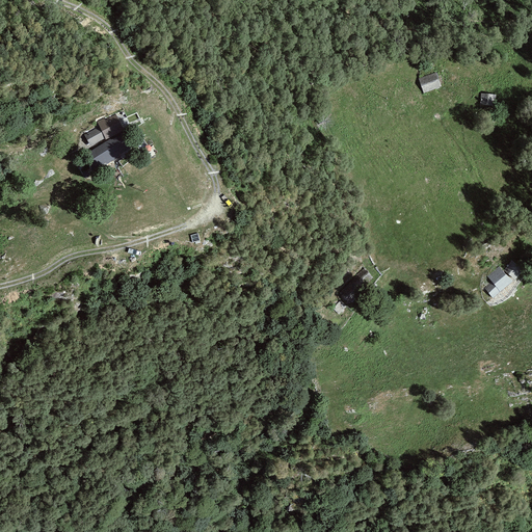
[(436,73),(418,79),(423,94),(442,87),(436,73)]
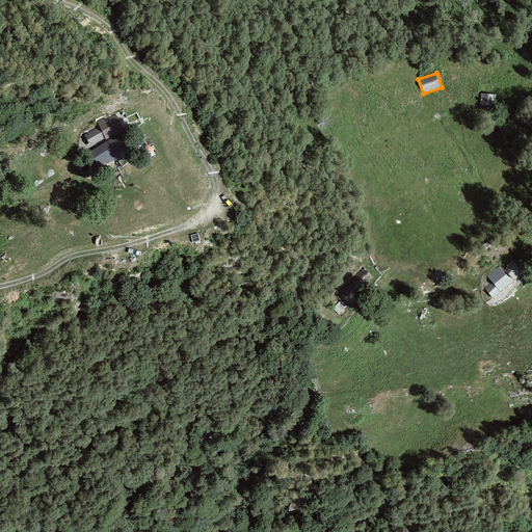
[(495,108),(496,95),(481,94),(480,107),(495,108)]
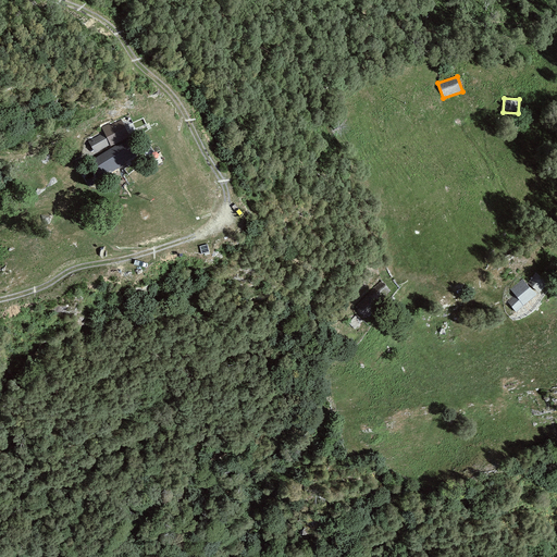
[(95,152),(110,145),(111,147),(130,136),(121,120),(110,125),(109,124),(102,127),(106,134),(89,141),(95,152)]
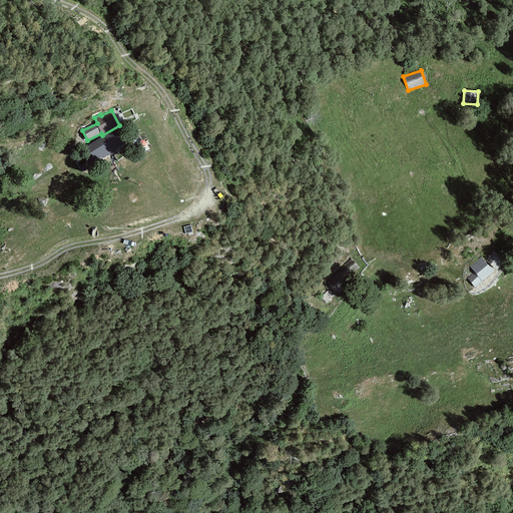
[(127,141),(118,127),(81,150),(90,164),(127,141)]
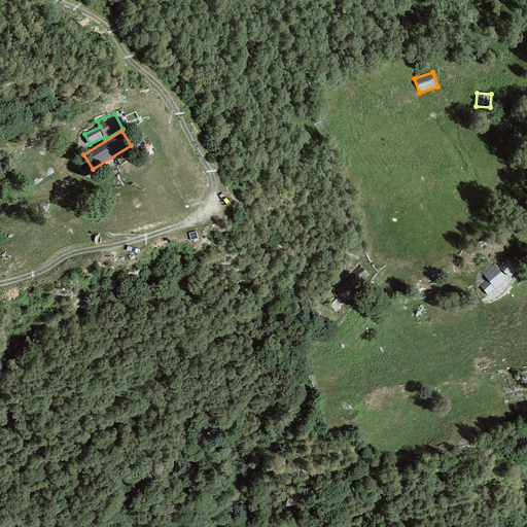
[(506,257),(498,268),(510,277),(518,268),(506,257)]
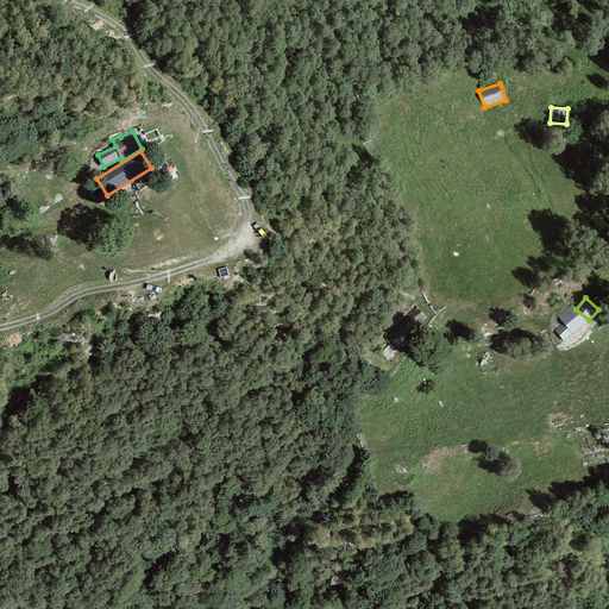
[(563,322),(553,330),(564,341),(586,322),(570,303),(557,315),(563,322)]
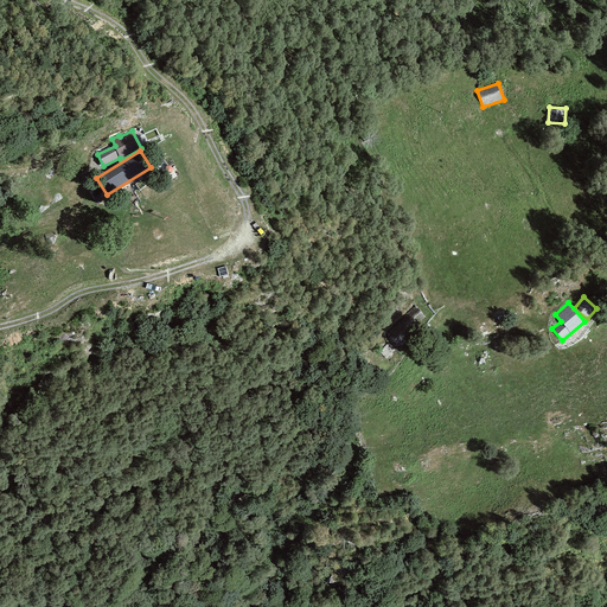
[(414,306),(387,334),(397,345),(425,317),(414,306)]
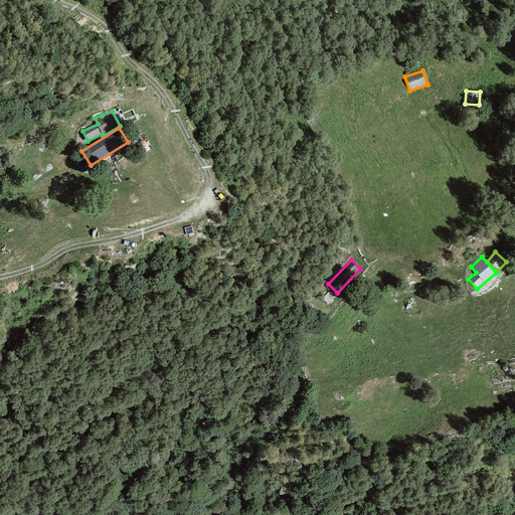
[(293,296),(280,300),(283,309),(296,305),(293,296)]
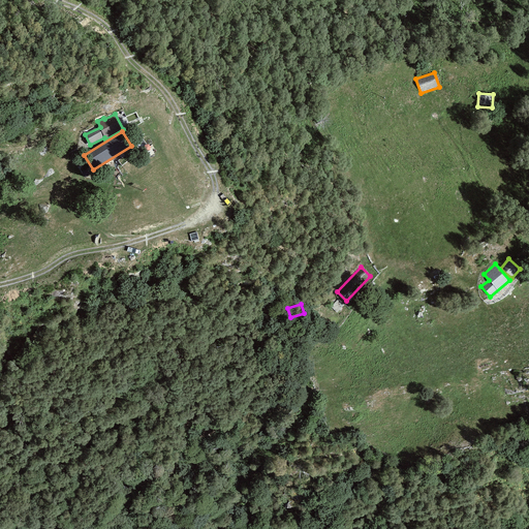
All buildings are outlined.
